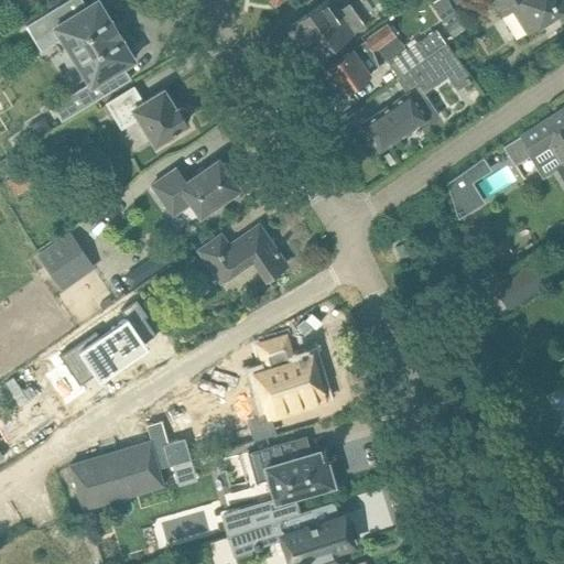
[(73,0),(60,9),(26,29),(36,44),(47,36),(56,31),(89,86),(82,91),(53,109),(61,121),(110,90),(102,78),(122,66),(133,60),(126,47),(127,46),(114,24),(112,24),(98,2),(87,9),(82,0),(73,0)]
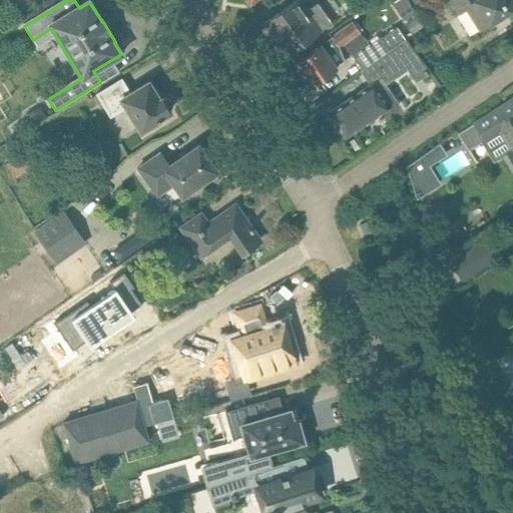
[(307,9),(300,0),(297,0),(266,22),(288,54),(332,23),(317,2),(307,9)]
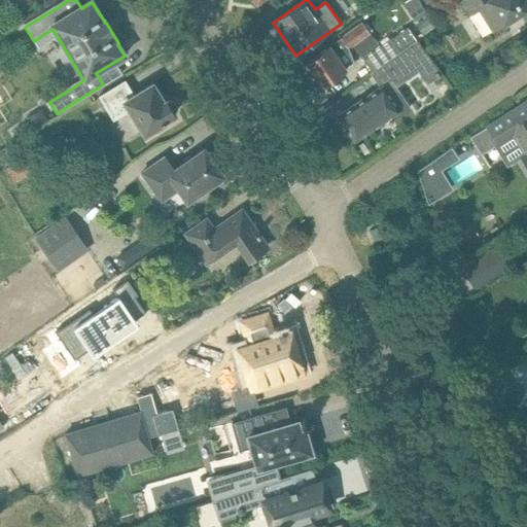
[(415,0),(403,8),(413,23),(425,13),(415,0)]
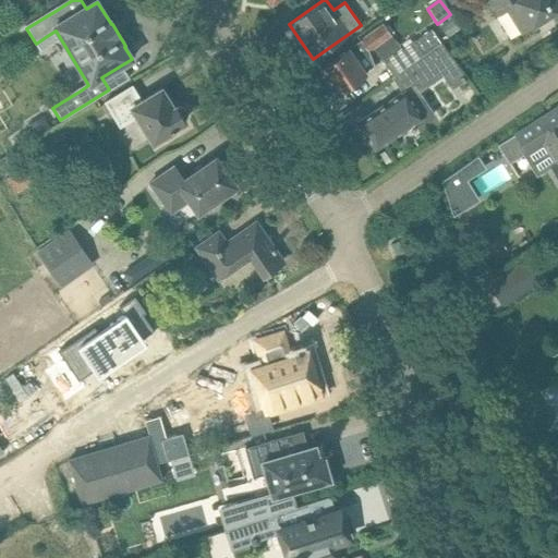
[(557,9),(557,0),(487,0),(498,16),(507,11),(521,33),(557,9)]
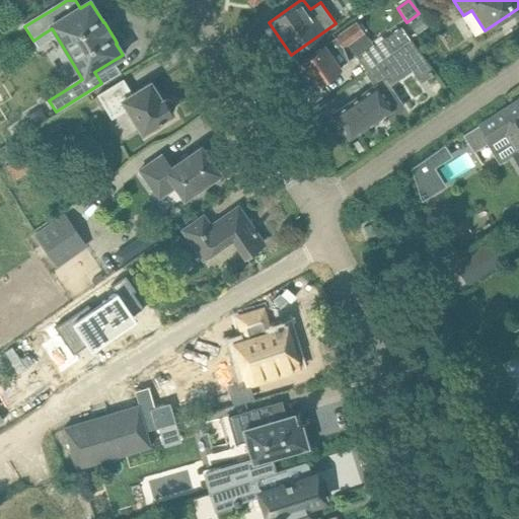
[(422,18),(409,27),(416,39),(429,29),(422,18)]
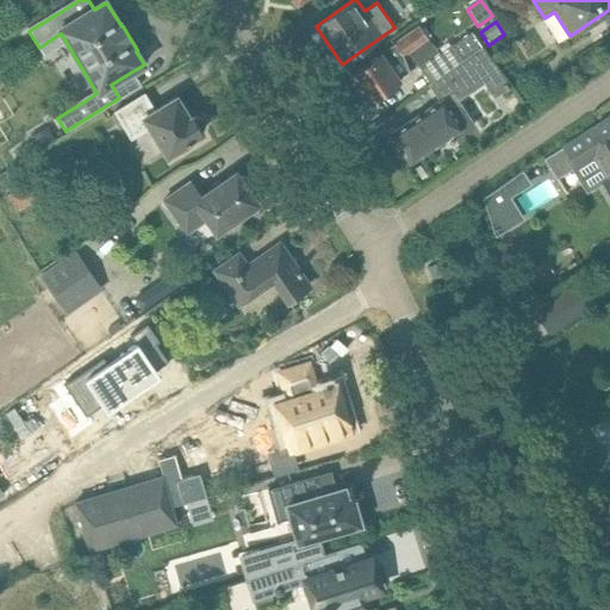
[(418,29),(393,47),(394,48),(403,60),(428,42),(418,29)]
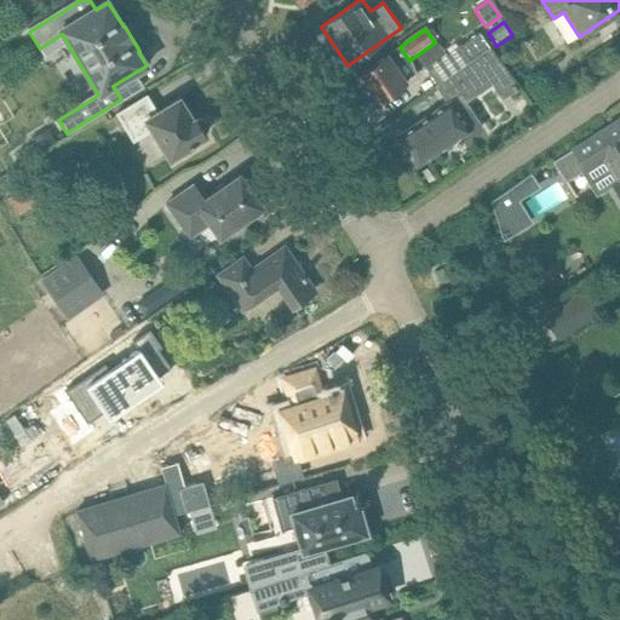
[(426,69),(437,85),(491,47),(480,32),(460,45),(426,69)]
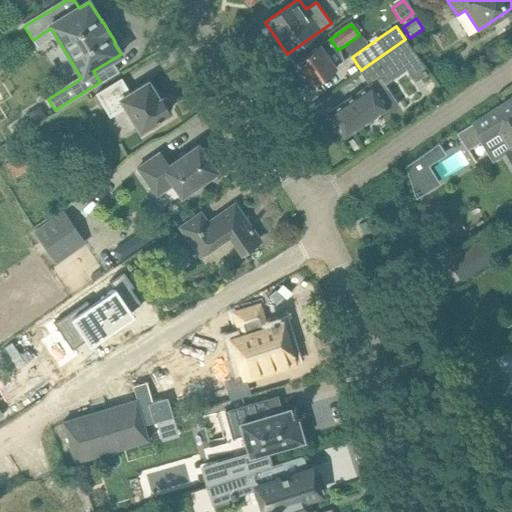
[(415,54),(405,39),(361,70),(371,85),(415,54)]
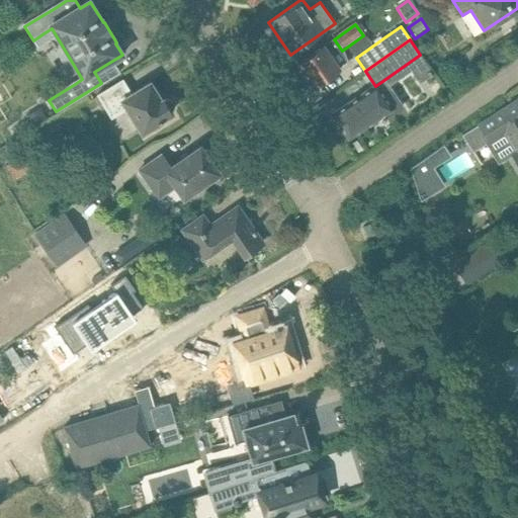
[(323,49),(296,68),(312,90),(339,71),(323,49)]
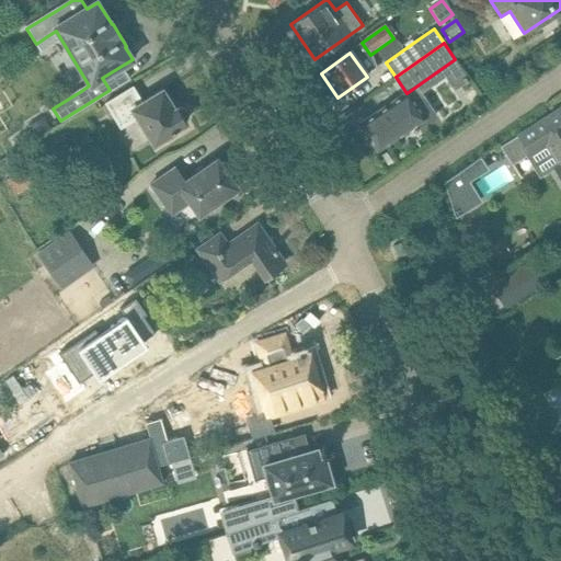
[(175,130),(174,128),(185,122),(184,121),(187,117),(189,114),(187,111),(184,107),(181,107),(178,109),(176,106),(174,109),(162,89),(141,101),(133,86),(105,103),(119,127),(137,117),(153,144),(156,142),(157,145),(168,138),(165,136),(175,130)]
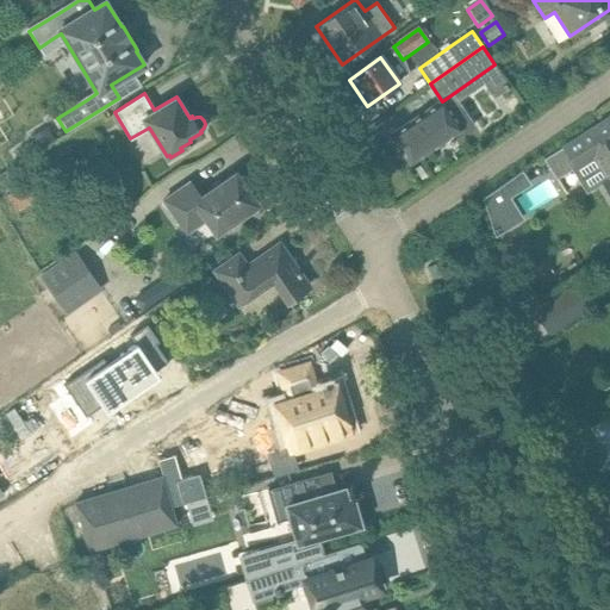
[(473,128),(452,95),(391,137),(410,165),(454,135),(456,139),(473,128)]
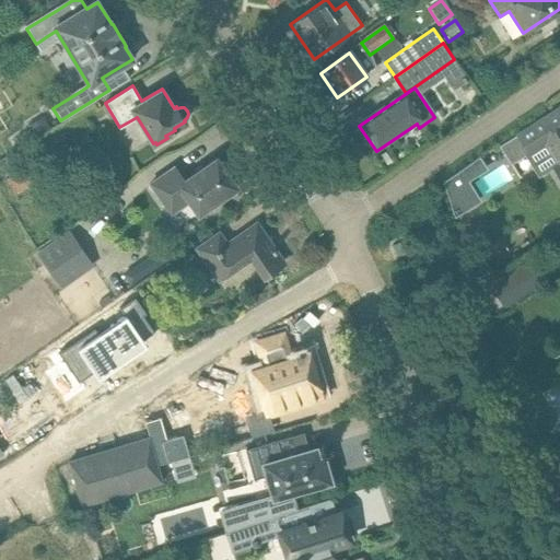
[(559,106),(499,146),(511,164),(545,142),(558,163),(553,166),(559,175),(559,106)]
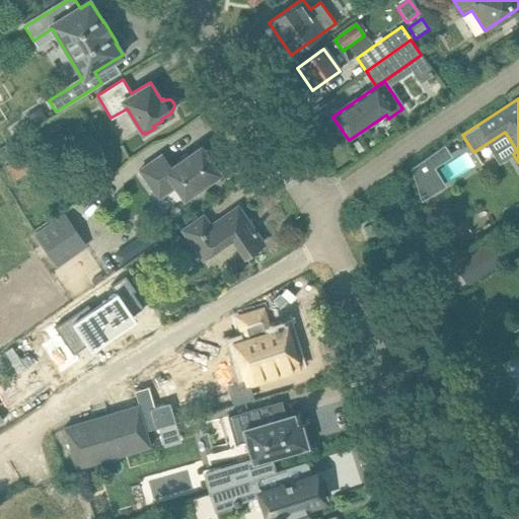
[(48,120),(41,107),(25,116),(32,129),(48,120)]
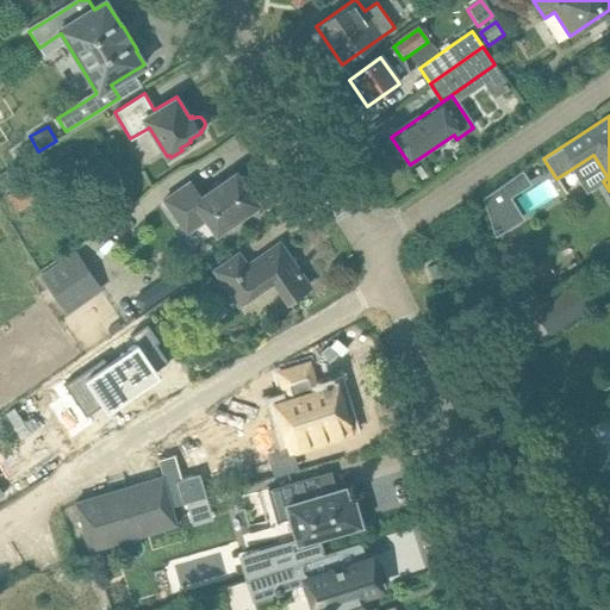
[(191,181),(163,200),(186,232),(205,218),(216,234),(259,204),(236,172),(201,195),(191,181)]
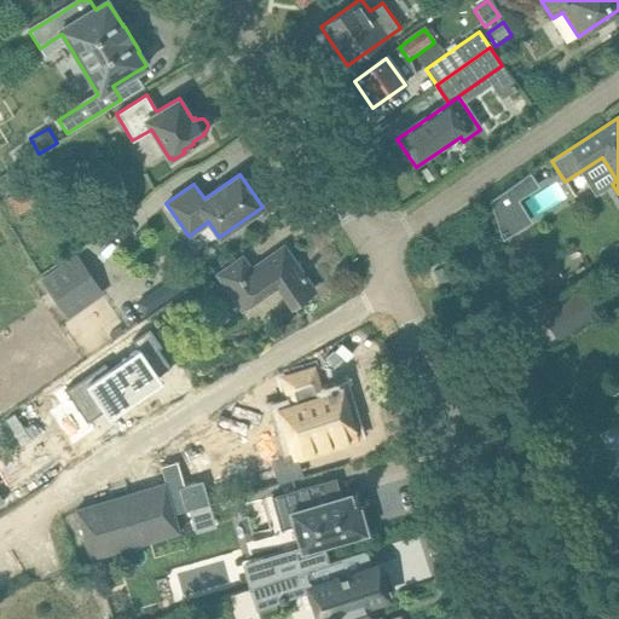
[(509,187),(490,201),(502,241),(531,223),(516,201),(509,187)]
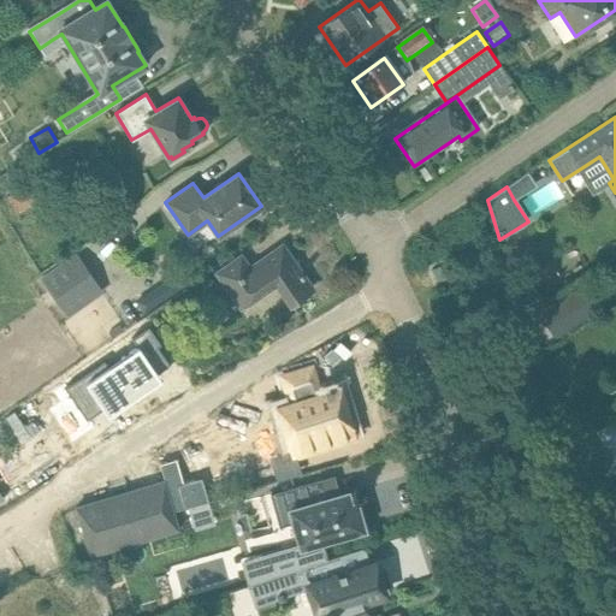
[(217,272),(240,307),(254,297),(250,292),(272,278),(290,303),(312,289),(291,258),(286,261),(277,248),(249,267),(241,255),(217,272)]
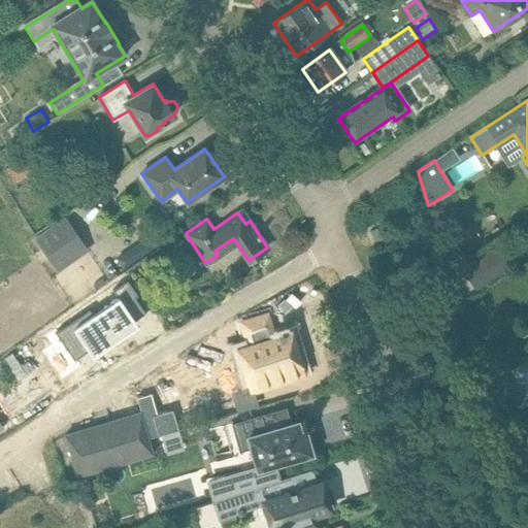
[(36,239),(59,270),(89,249),(66,217),(36,239)]
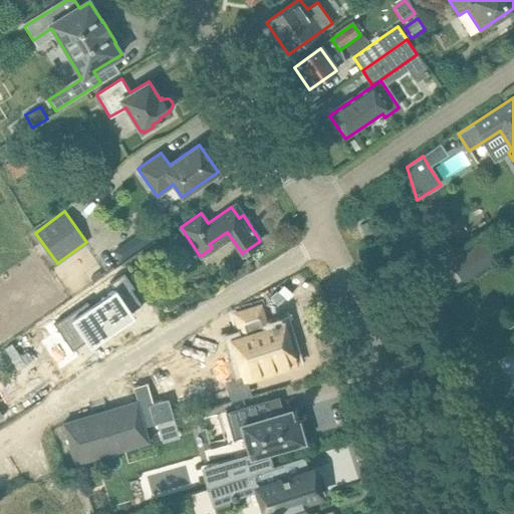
[(144,230),(127,241),(135,252),(151,240),(144,230)]
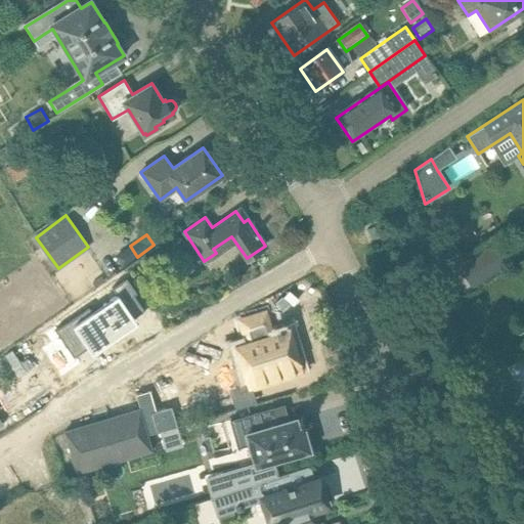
[(450,238),(440,245),(447,255),(443,257),(449,266),(463,257),(450,238)]
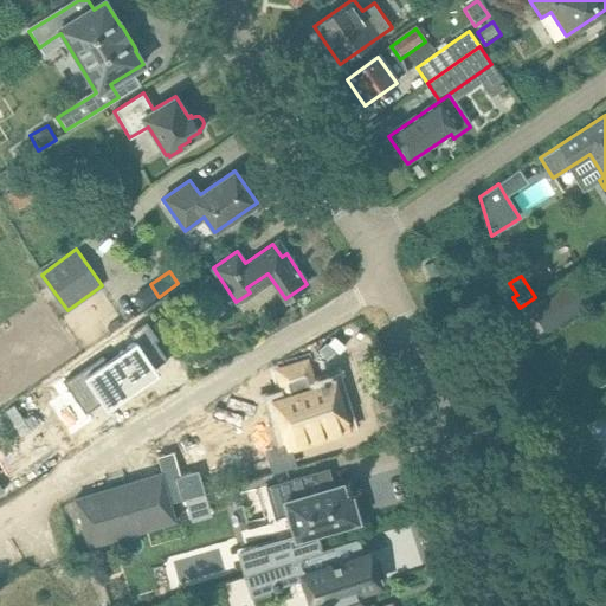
[(515,311),(523,341),(586,307),(572,282),(532,304),(515,311)]
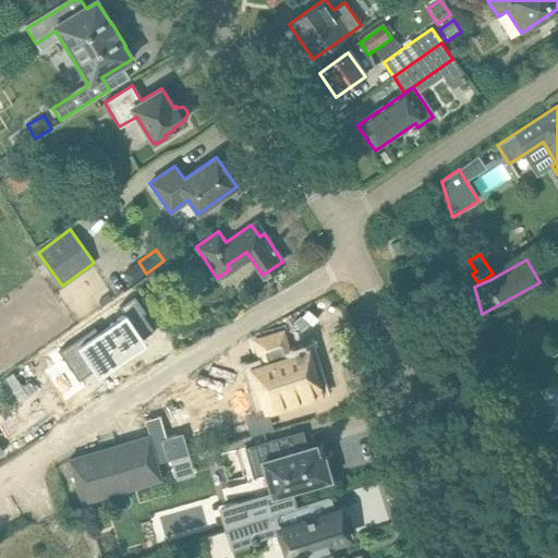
[(153,329),(138,308),(142,307),(133,295),(110,312),(116,319),(89,337),(86,332),(50,358),(71,387),(87,375),(91,379),(123,355),(121,352),(153,329)]
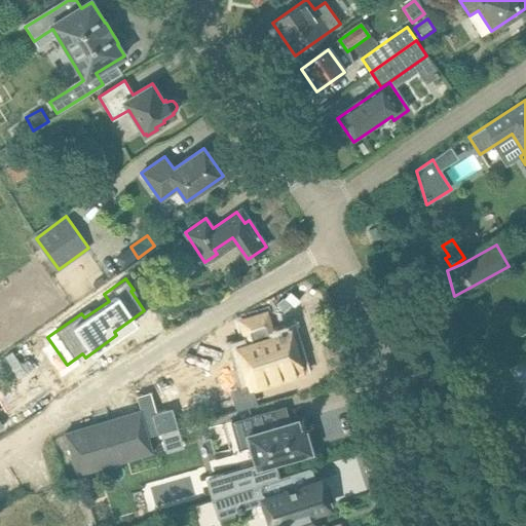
[(265,313),(240,322),(248,345),(237,348),(251,390),(302,374),(289,332),(283,334),(282,332),(278,333),(278,335),(267,339),(264,331),(270,329),(265,313)]
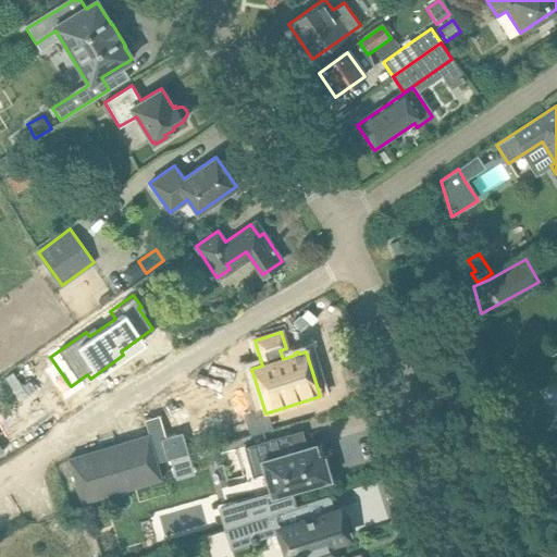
[(243,363),(236,351),(212,367),(217,373),(243,363)]
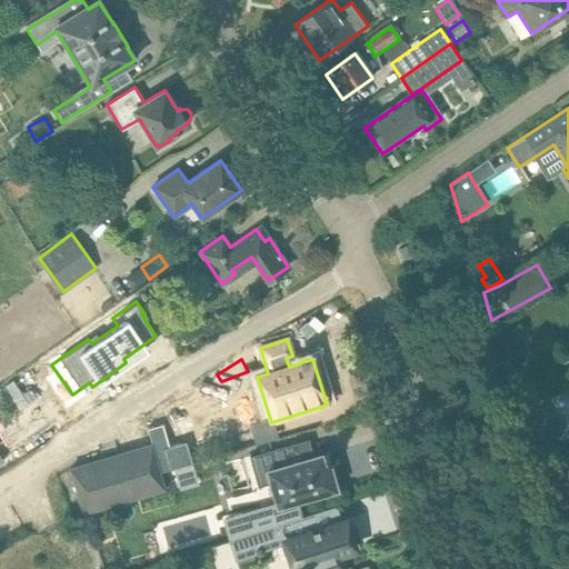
[(553,422),(543,406),(525,417),(540,446),(556,437),(550,425),(553,422)]
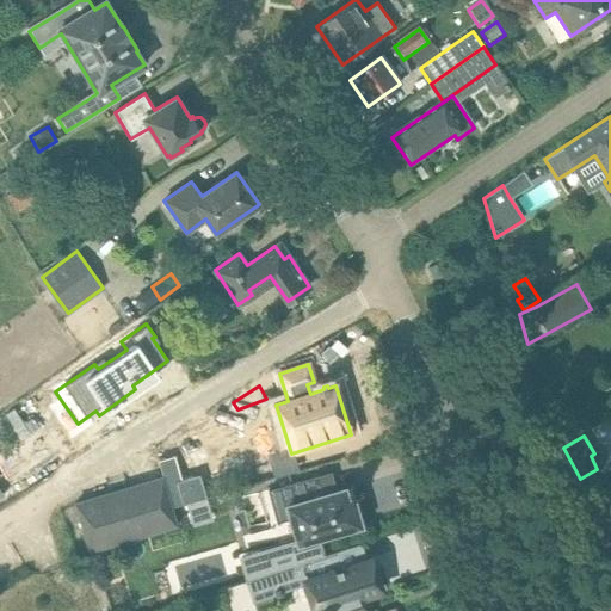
[(174,455),(158,460),(172,506),(205,495),(198,474),(181,480),(174,455)]
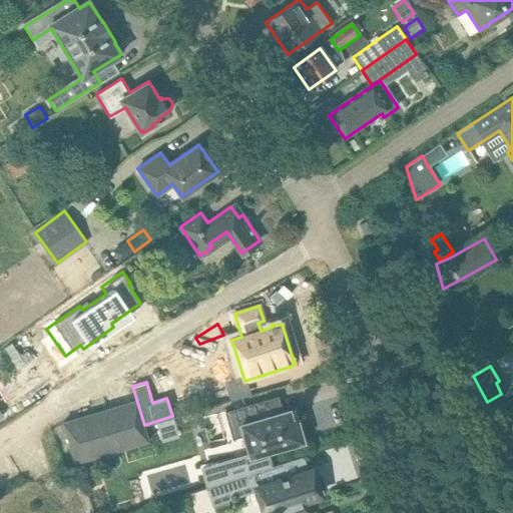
[(249,456),(303,441),(297,418),(292,419),(289,410),(273,415),(269,399),(224,412),(232,438),(243,435),(249,456)]
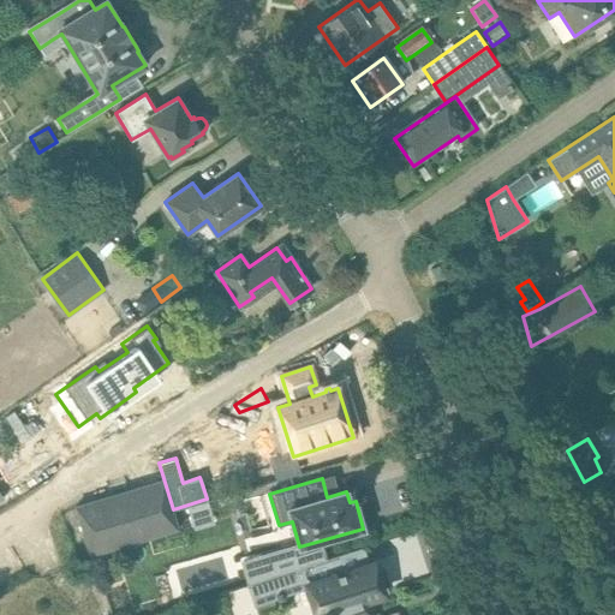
[(178,529),(172,511),(163,481),(161,481),(161,482),(125,493),(124,488),(113,491),(114,496),(78,507),(77,506),(76,506),(90,555),(178,529)]
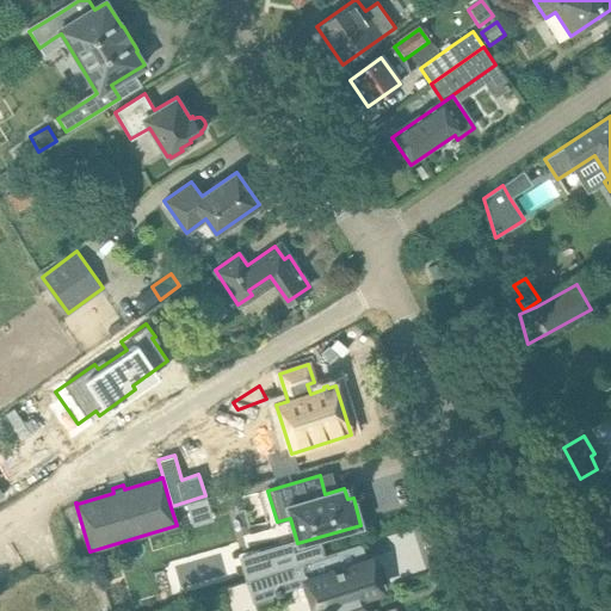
[(338,550),(245,580),(252,602),(275,594),(275,596),(279,594),(278,590),(304,581),(314,610),(321,609),(321,610),(369,610),(364,596),(381,590),(375,571),(372,561),(371,559),(366,560),(365,560),(343,567),(338,550)]
